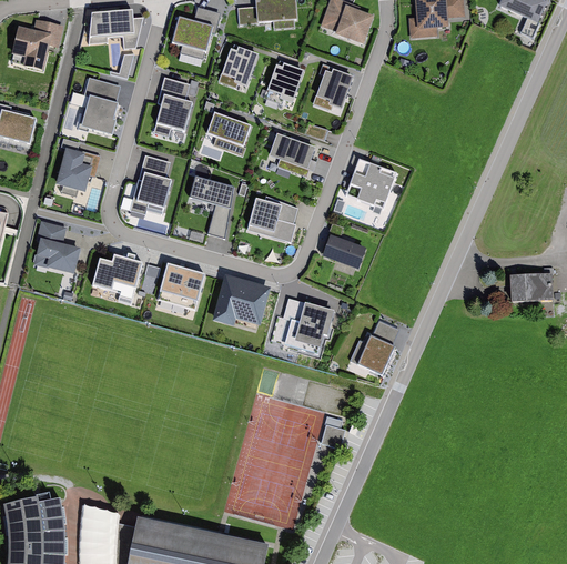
[(256,6),(238,7),(239,22),(259,21),(259,19),(296,17),(294,0),(256,0),(256,6)]
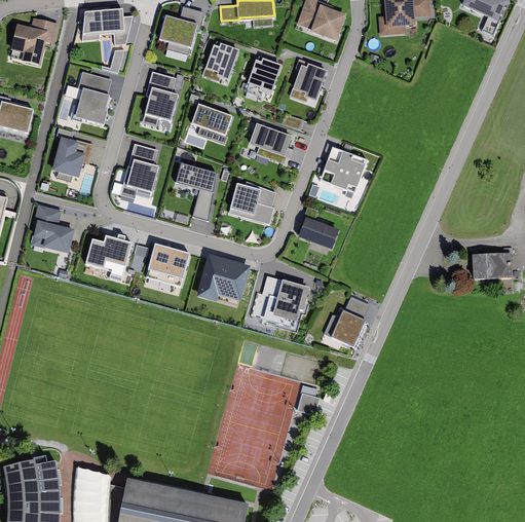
[(334,3),(327,0),(304,0),(297,20),(337,36),(347,10),(334,5),(334,3)]
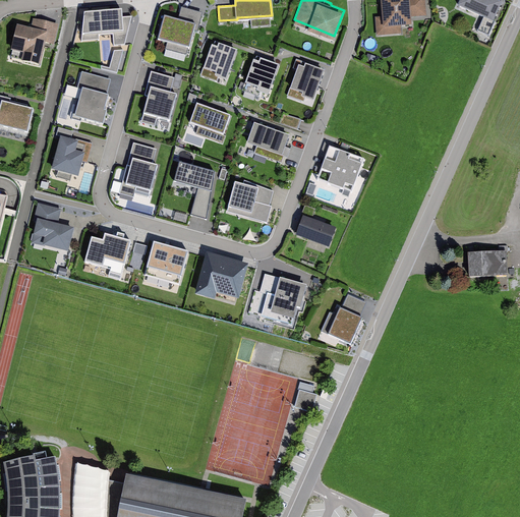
[(378,0),(380,15),(373,16),(376,34),(400,32),(400,23),(409,23),(408,16),(426,15),(424,0),(378,0)]
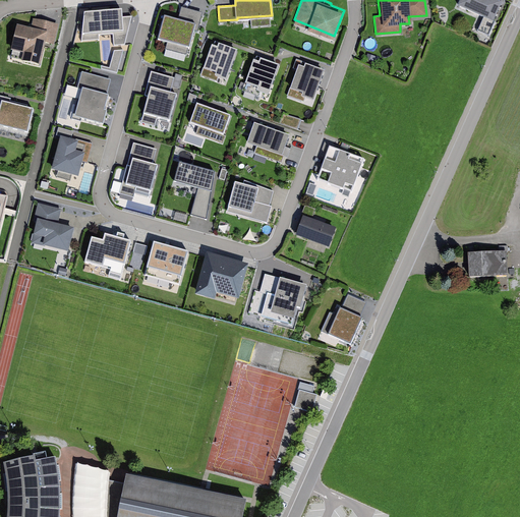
[(455,0),(453,5),(492,22),(502,0),(455,0)]
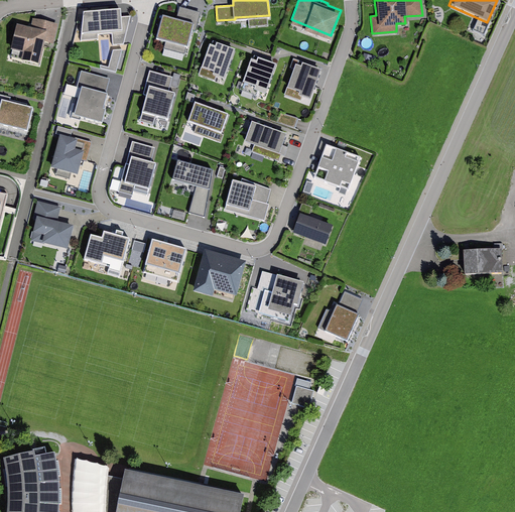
[(121,4),(84,6),(81,36),(97,34),(97,29),(112,29),(113,40),(124,38),(130,12),(121,12),(121,4)]
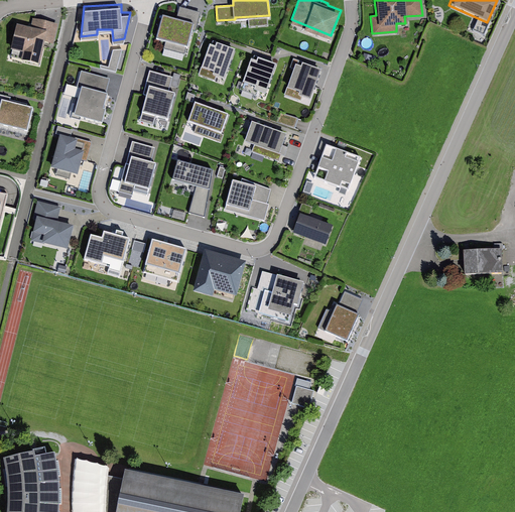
[(199,11),(183,7),(180,18),(162,13),(155,36),(186,44),(191,26),(195,27),(199,11)]
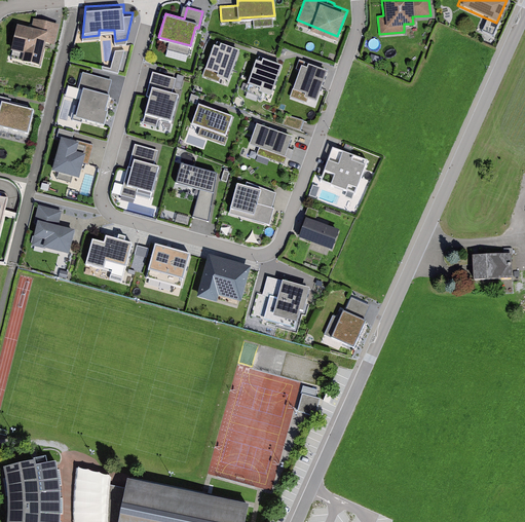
[(57,23),(40,20),(38,29),(17,25),(12,47),(25,49),(23,58),(38,62),(44,38),(52,40),(57,23)]
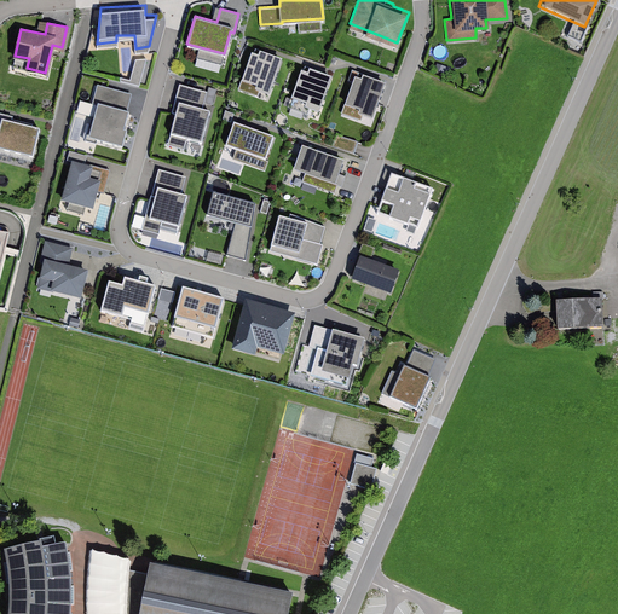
[(281,52),(256,41),(241,79),(265,90),(281,52)]
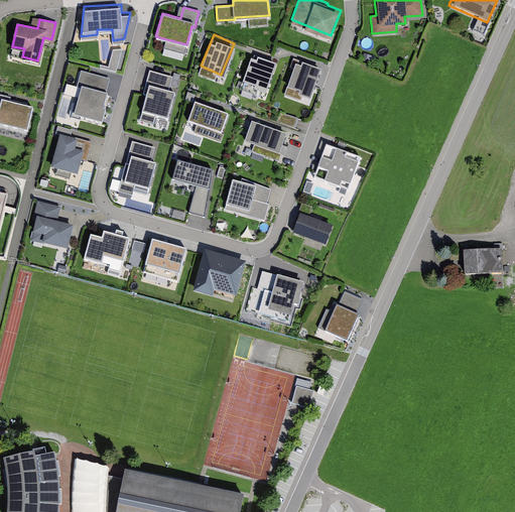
[(121,47),(113,48),(108,66),(99,64),(100,67),(115,70),(121,47)]
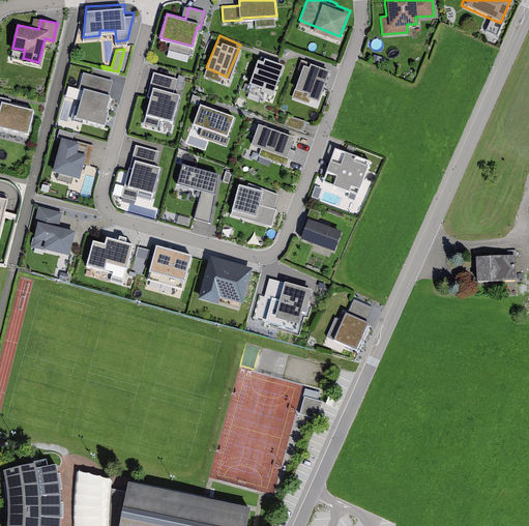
[(286,59),(262,51),(251,81),(274,90),(286,59)]
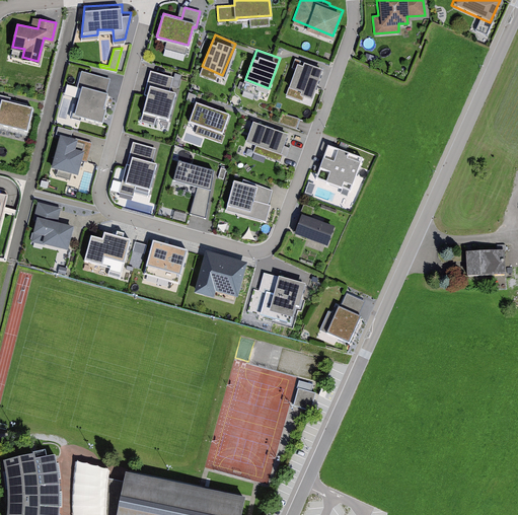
[(304,62),(302,65),(297,63),(288,86),(301,91),(300,94),(312,98),(322,68),(304,62)]
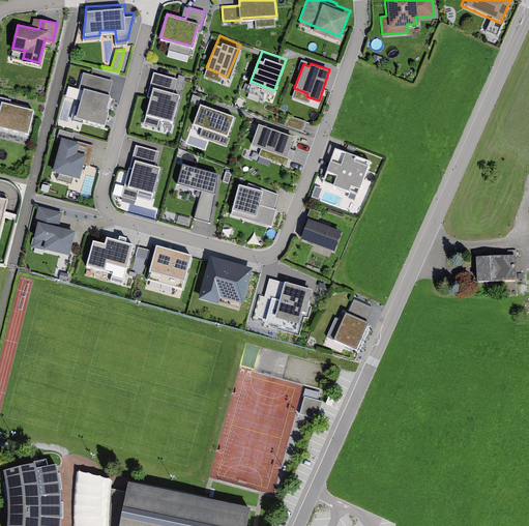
[(112,77),(84,68),(79,85),(84,86),(77,113),(105,121),(109,108),(105,107),(110,90),(109,90),(112,77)]
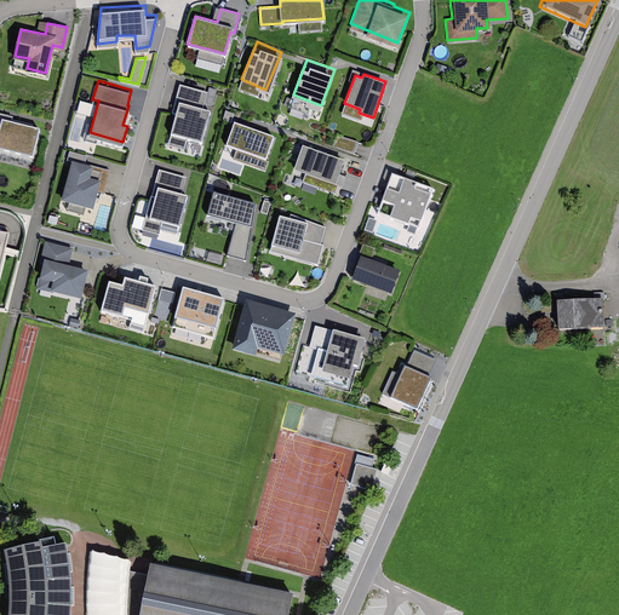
[(207,87),(179,80),(172,107),(177,109),(171,132),(201,141),(210,107),(202,104),(207,87)]
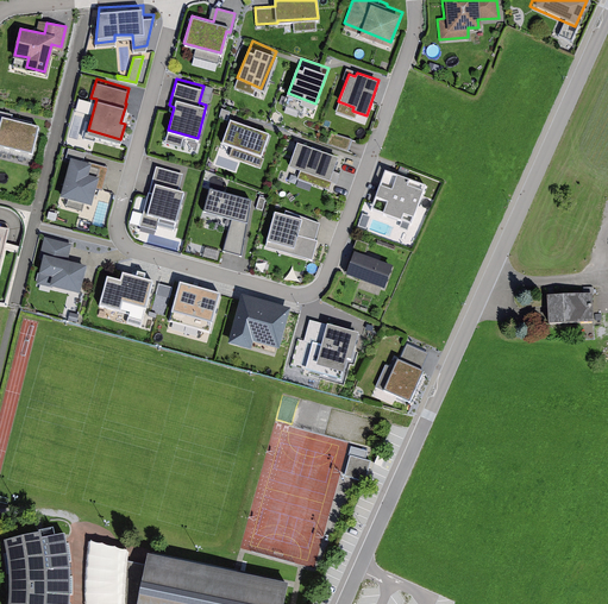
[(10,109),(0,106),(0,143),(32,151),(39,120),(10,113),(10,109)]
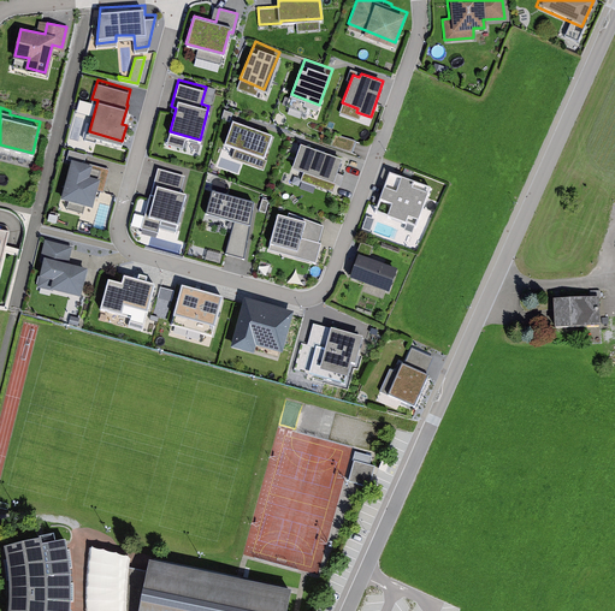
[(271,134),(232,120),(224,143),(235,147),(264,156),(271,134)]
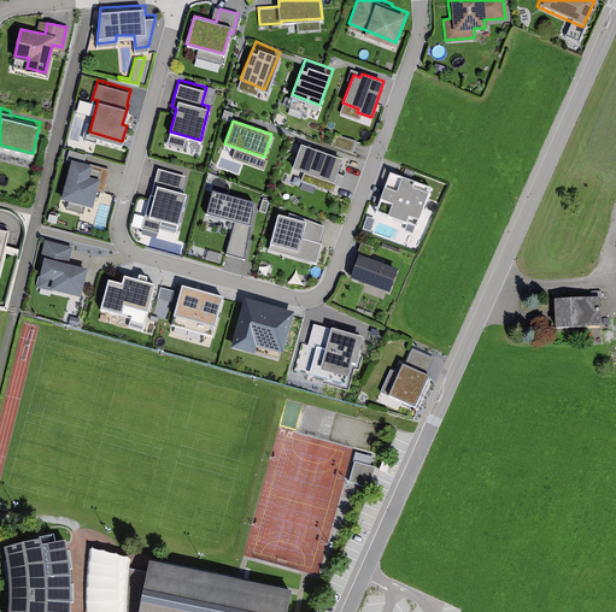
[(342,158),(300,143),(292,168),(334,182),(342,158)]
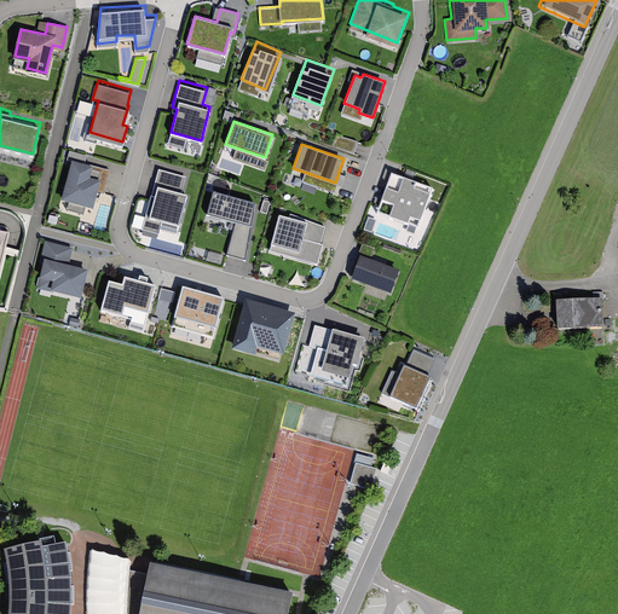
[(236,148),(232,156),(264,168),(267,158),(265,157),(236,148)]
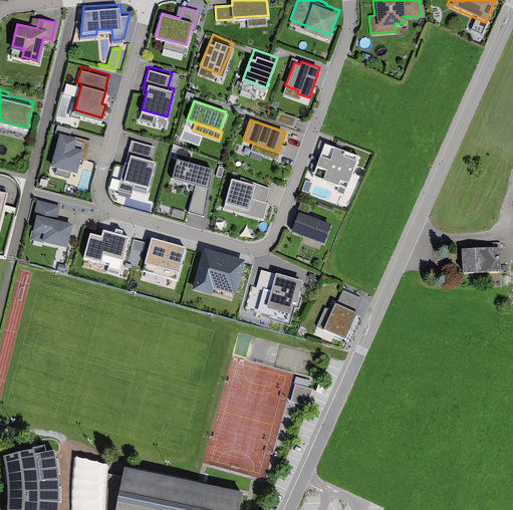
[(89,139),(59,130),(50,162),(76,169),(79,156),(84,157),(89,139)]
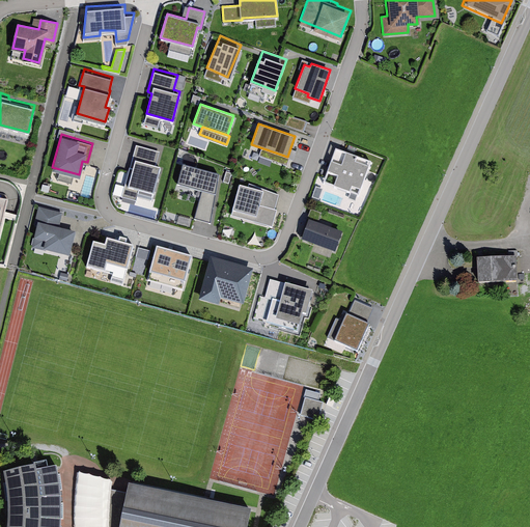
[(159,149),(135,143),(121,195),(135,199),(138,189),(152,193),(160,166),(155,165),(159,149)]
